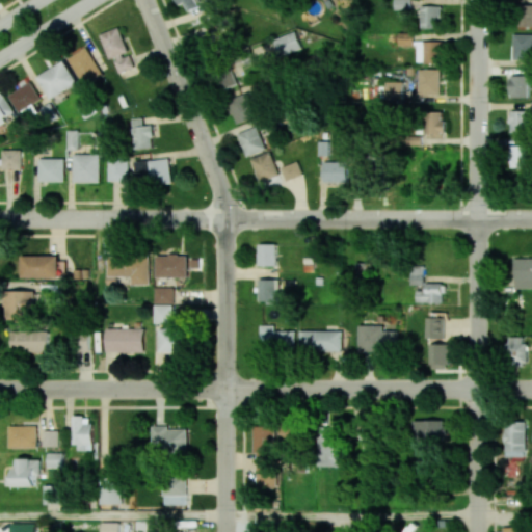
[(206,0),(201,3),(198,0),(176,0),(179,5),(187,2),(194,18),(216,7),(212,0),(206,0)]
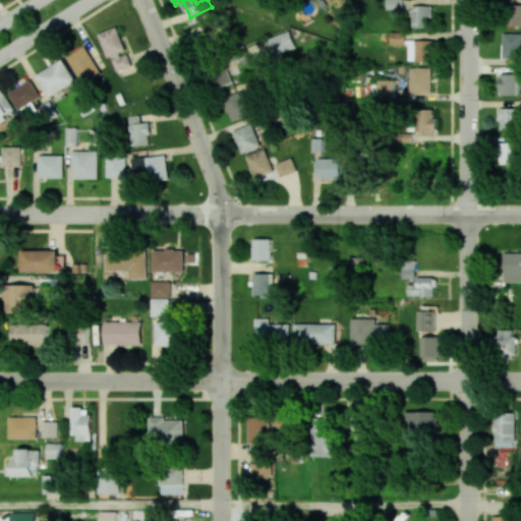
[(402,0),(387,0),(387,9),(402,9),(402,0)]
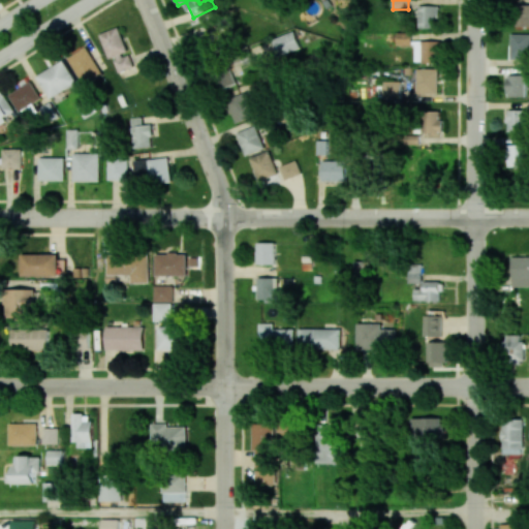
[(528,26),(528,4),(515,4),(515,27),(528,26)]
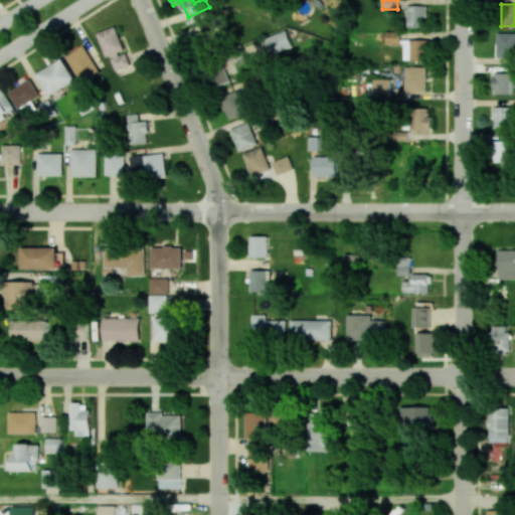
[(408,27),(427,27),(427,5),(407,6),(408,27)]
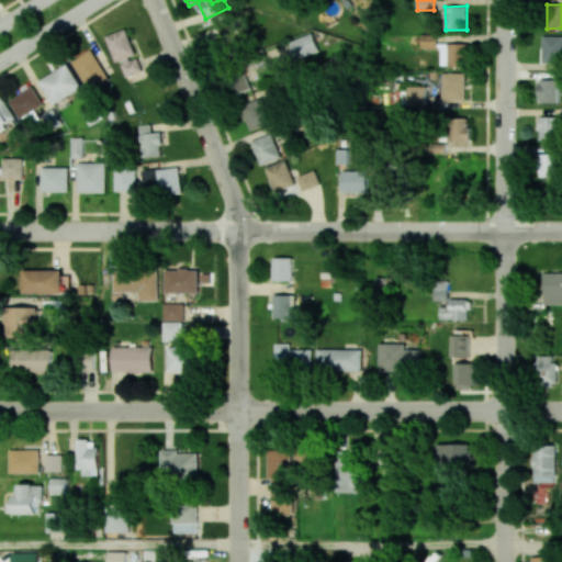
[(126,77),(142,72),(137,56),(136,57),(127,30),(108,35),(115,63),(122,60),(126,77)]
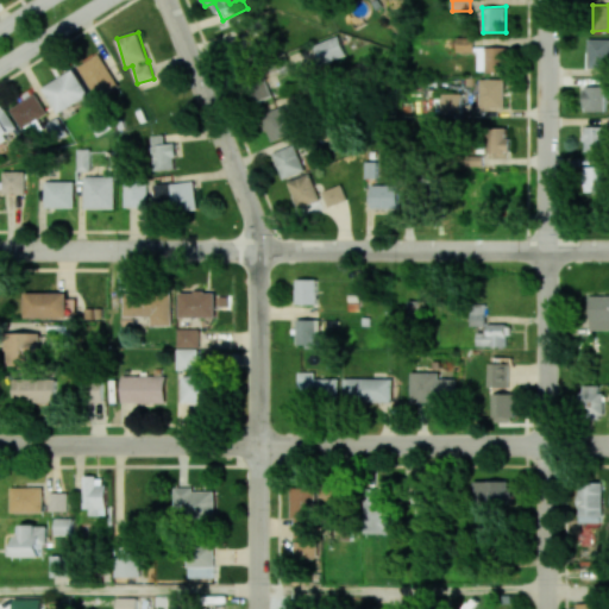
[(313,45),(320,64),(346,55),(338,36),(313,45)]
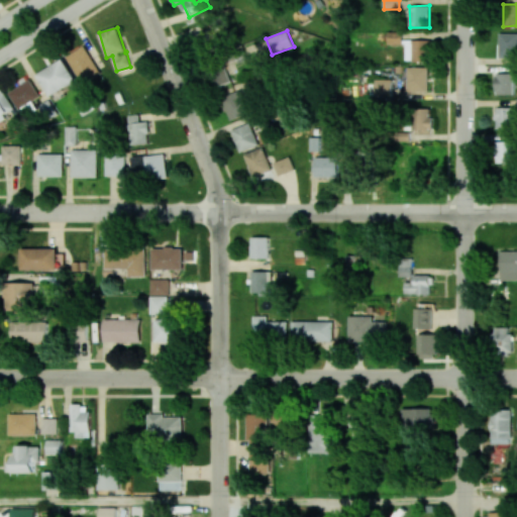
[(389,43),(403,43),(403,32),(388,32),(389,43)]
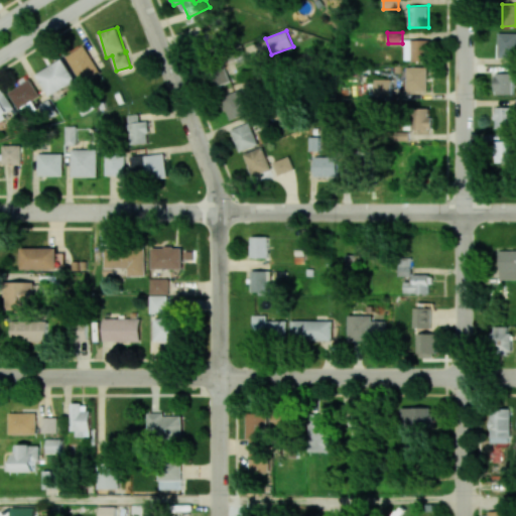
[(515,32),(497,32),(496,58),(515,58),(515,32)]
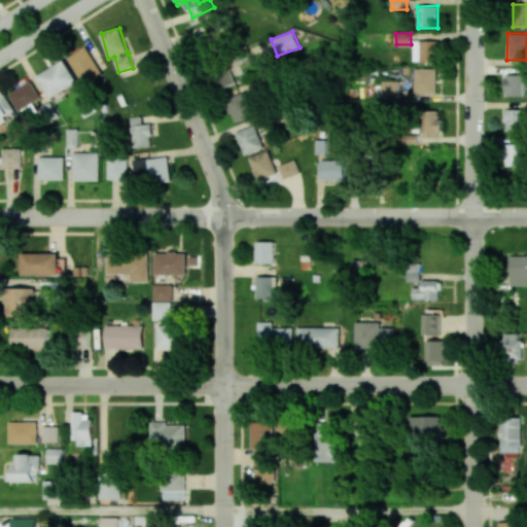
[(414,62),(437,62),(437,40),(413,41),(414,62)]
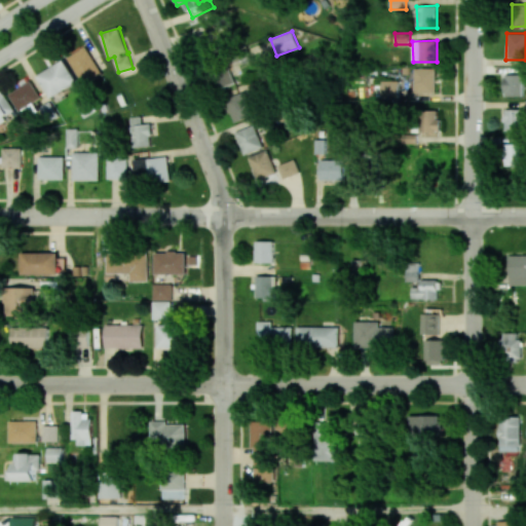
[(82,84),(102,75),(88,46),(69,55),(82,84)]
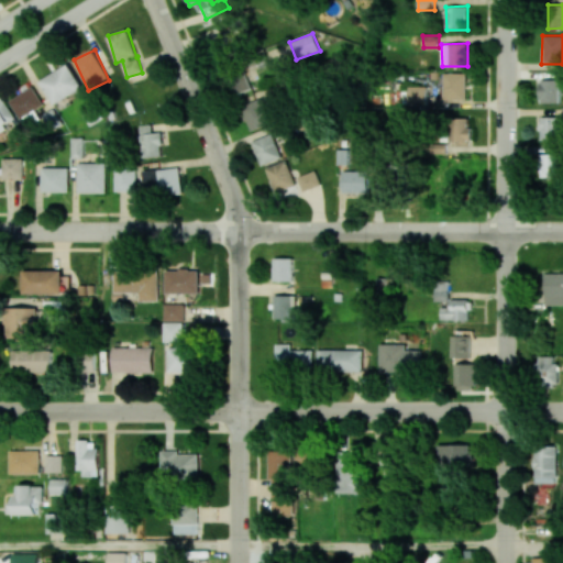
[(84,90),(73,65),(42,79),(53,103),(84,90)]
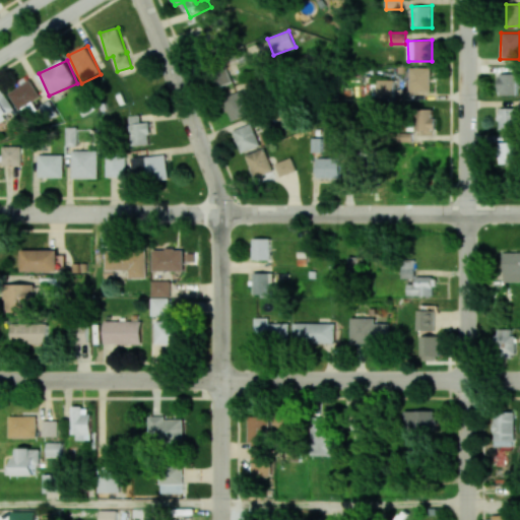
[(431,67),(410,67),(410,92),(431,91),(431,67)]
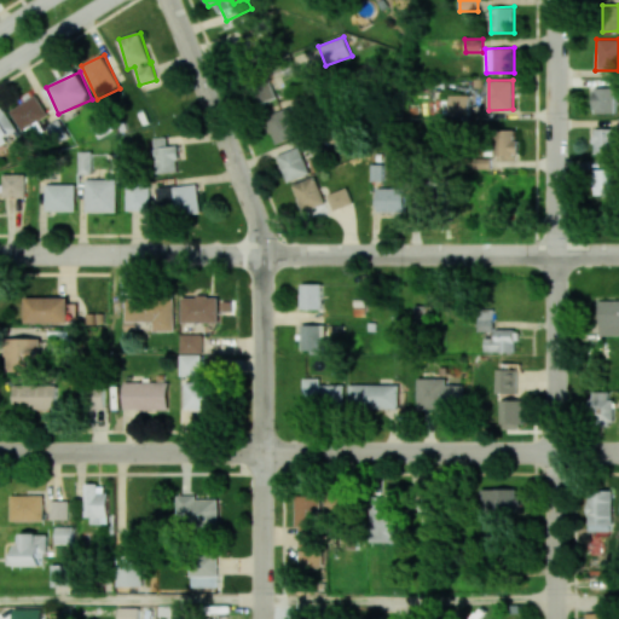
[(595,113),(615,113),(615,91),(618,91),(618,82),(594,84),(595,113)]
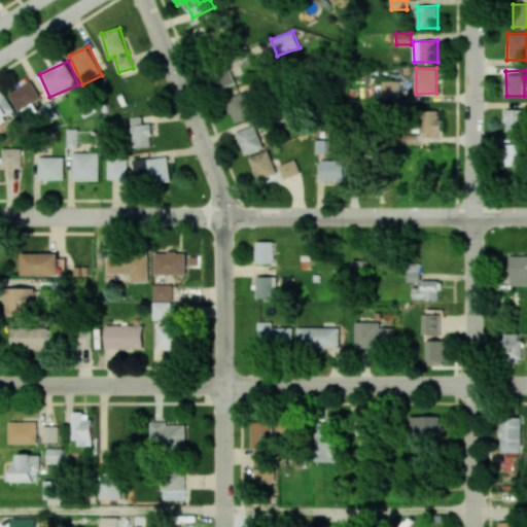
[(236,83),(232,71),(219,76),(223,88),(236,83)]
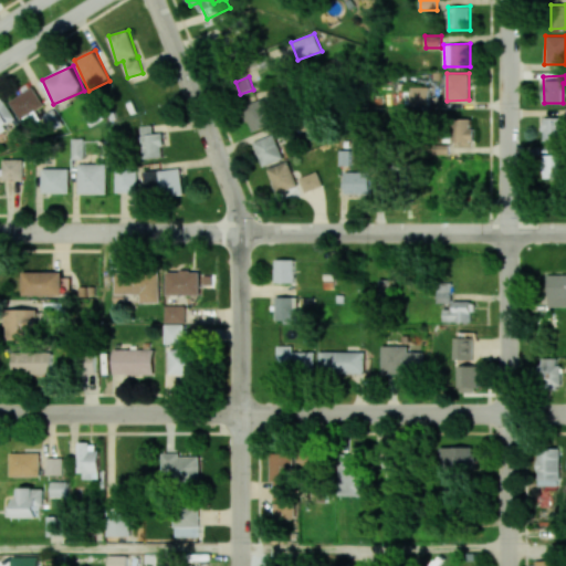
[(430,86),(411,87),(411,107),(430,106),(430,86)]
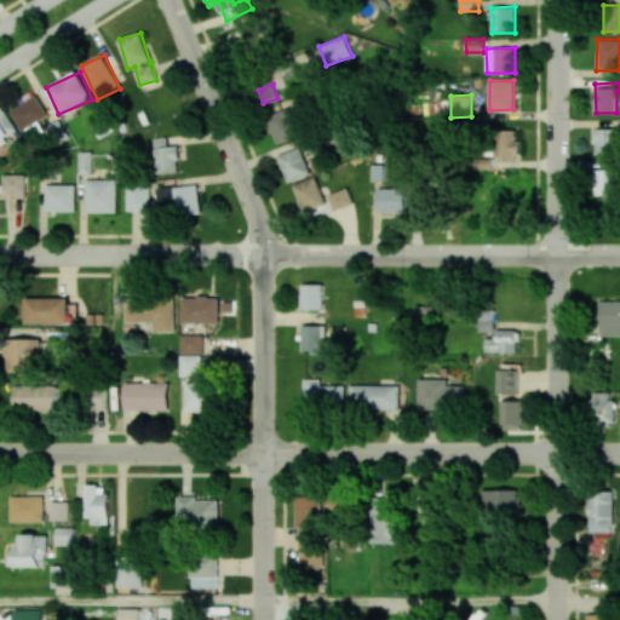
[(49,115),(38,96),(11,110),(22,131),(49,115)]
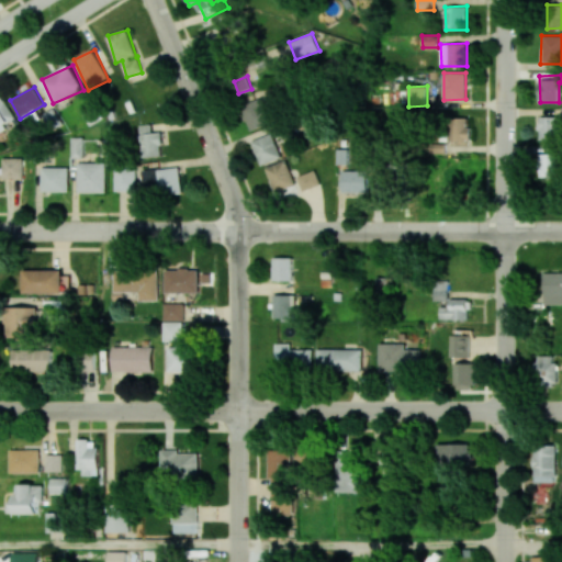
[(0,131),(18,121),(2,97),(0,98),(0,131)]
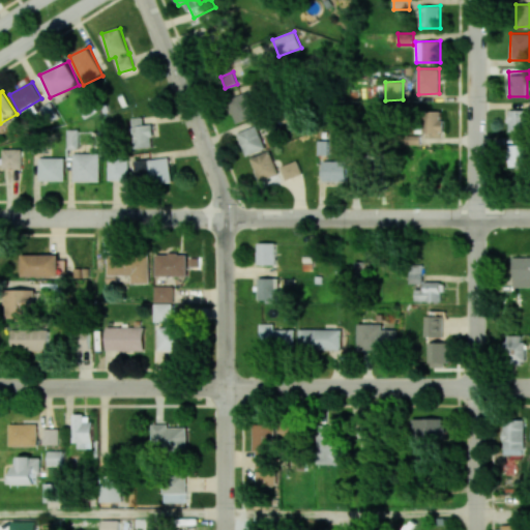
[(227,100),(236,123),(258,114),(248,91),(227,100)]
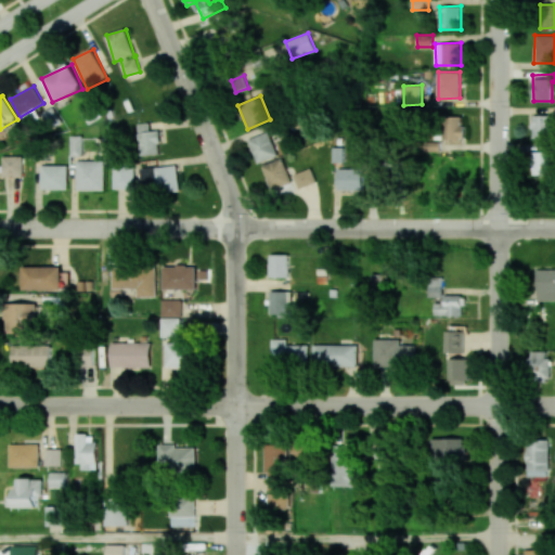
[(553,115),(533,115),(533,138),(553,138),(553,115)]
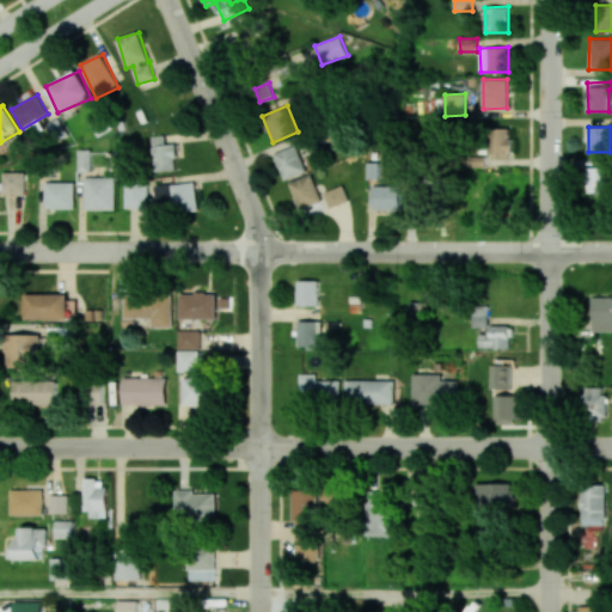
[(510,129),(489,129),(489,153),(512,153),(510,129)]
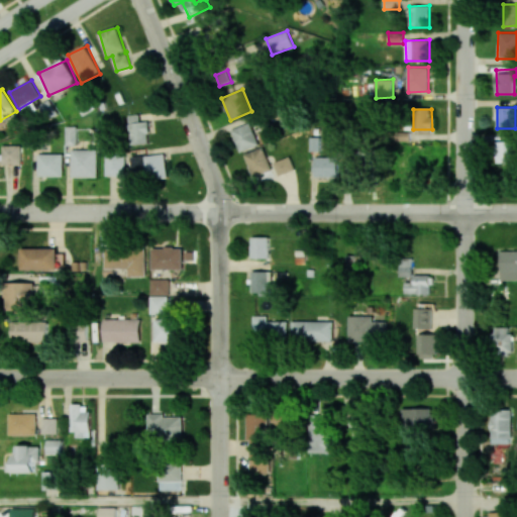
[(128,115),(130,144),(150,143),(149,121),(139,121),(139,114),(128,115)]
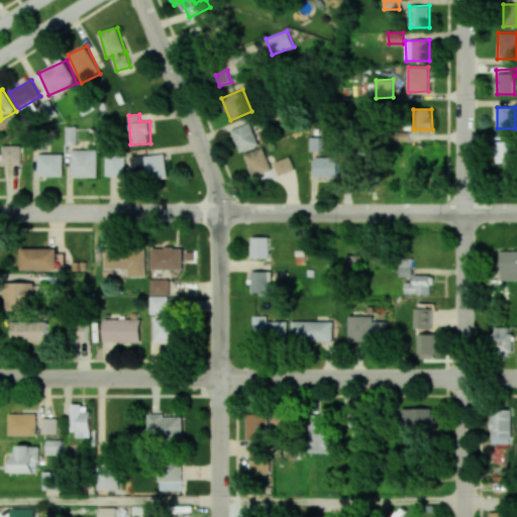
[(259,145),(251,123),(232,128),(238,151),(259,145)]
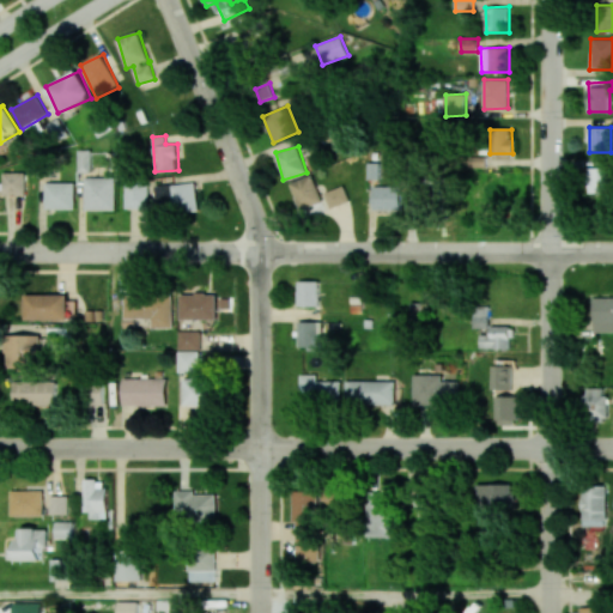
[(78,173),(91,173),(91,151),(79,150),(78,173)]
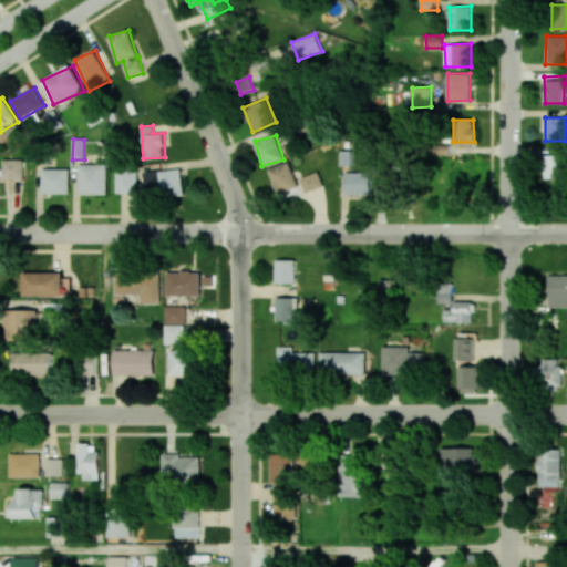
[(563,178),(563,155),(545,155),(545,177),(563,178)]
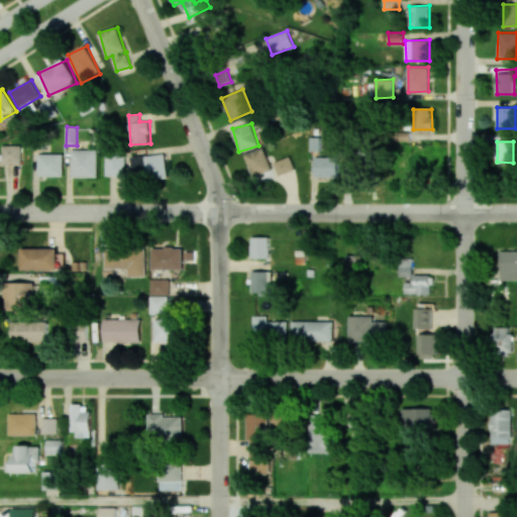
[(20,164),(21,145),(2,144),(2,164),(20,164)]
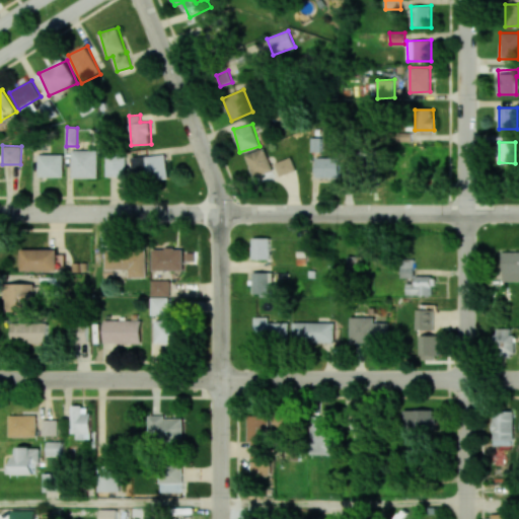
[(245,155),(254,177),(273,170),(264,148),(245,155)]
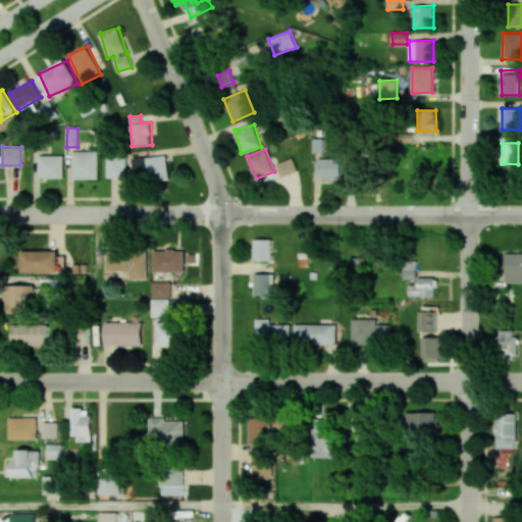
[(99,151),(72,151),(72,179),(99,179),(99,151)]
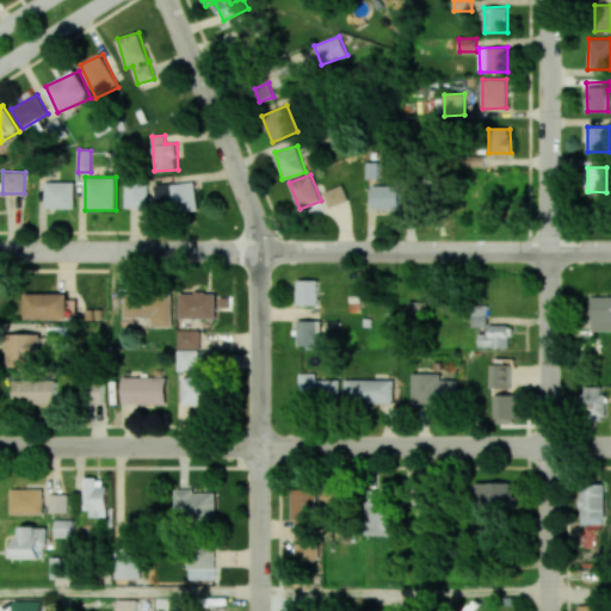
[(125,208),(148,208),(148,180),(125,179),(125,208)]
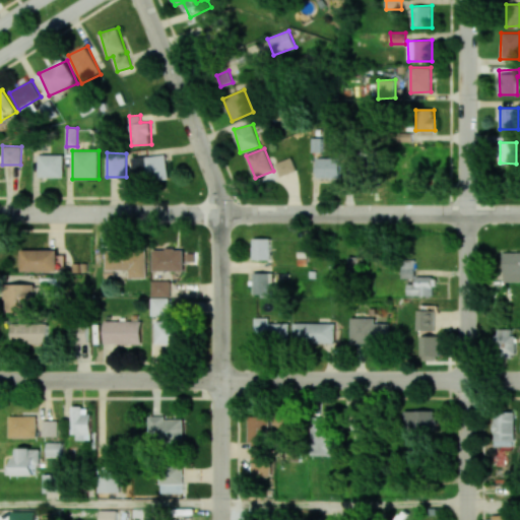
[(63,178),(63,154),(39,154),(38,177),(63,178)]
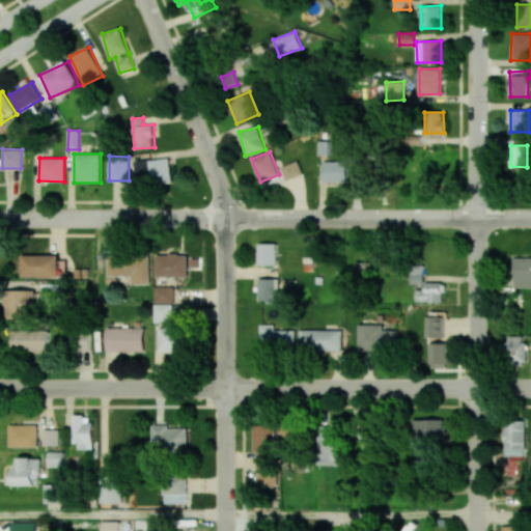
[(136,161),(137,177),(150,176),(151,185),(172,183),(170,158),(136,161)]
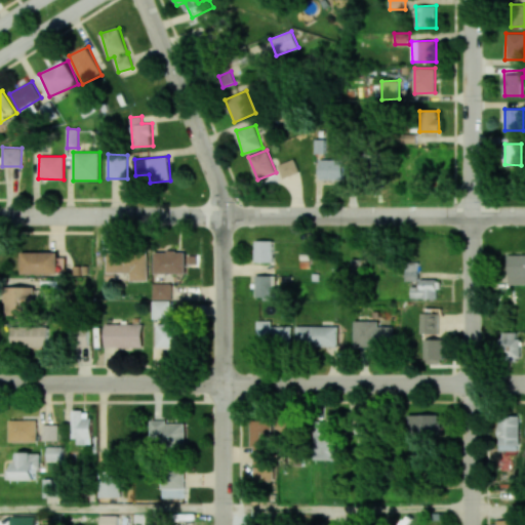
[(410,178),(429,179),(430,158),(411,157),(410,178)]
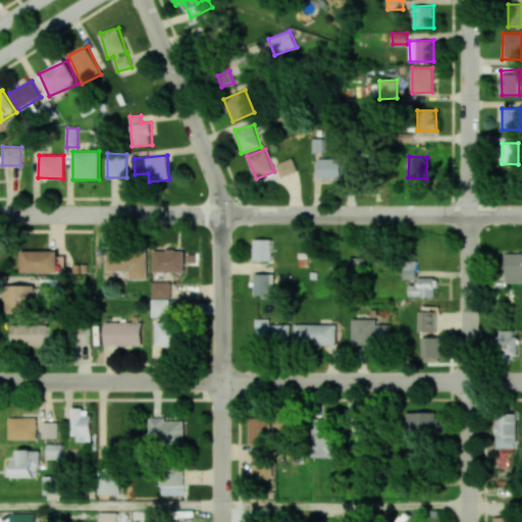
[(297,171),(292,158),(276,164),(281,177),(297,171)]
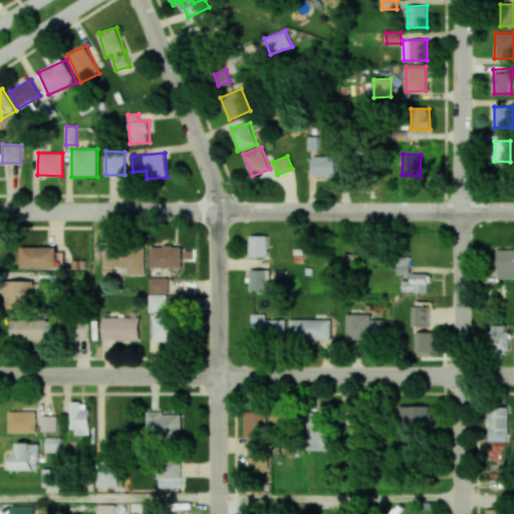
[(313,176),(336,176),(337,156),(313,156),(313,176)]
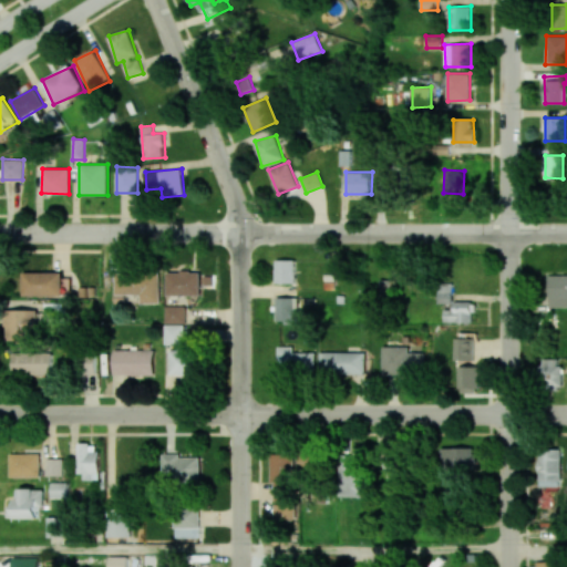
[(383,194),(401,194),(401,174),(383,174),(383,194)]
